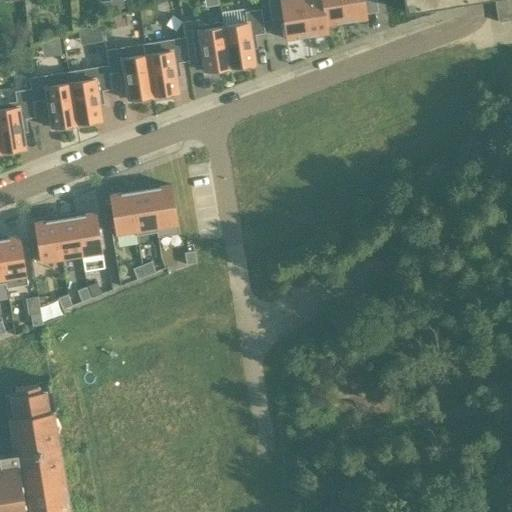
[(124,9),(123,0),(110,2),(100,3),(100,12),(124,9)]
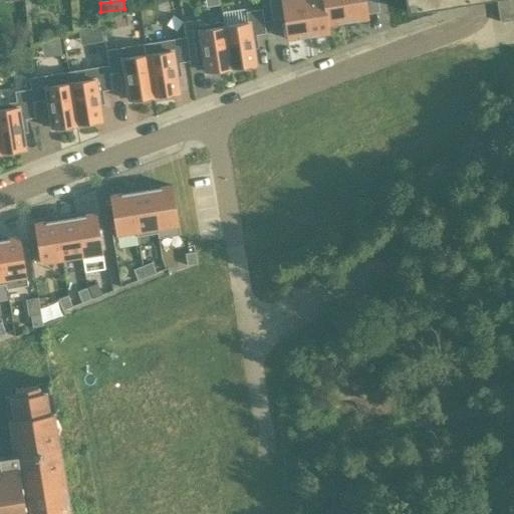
[(301,0),(268,0),(271,20),(283,18),(287,39),(307,35),(301,0)]
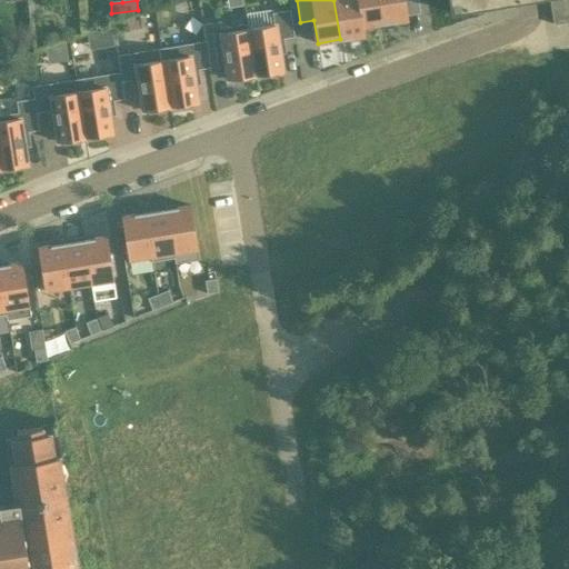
[(333,0),(340,39),(363,36),(361,27),(358,1),(357,0),(333,0)]
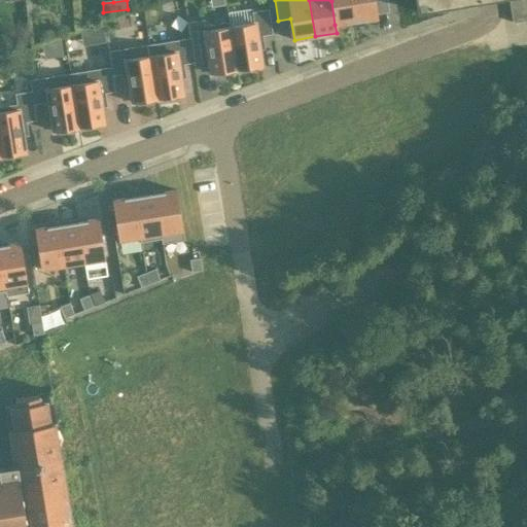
[(355,22),(352,0),(330,0),(331,1),(335,25),(355,22)]
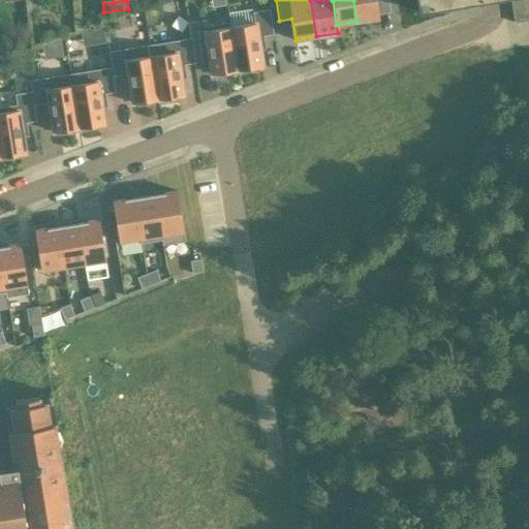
[(375,0),(353,0),(356,22),(378,19),(375,0)]
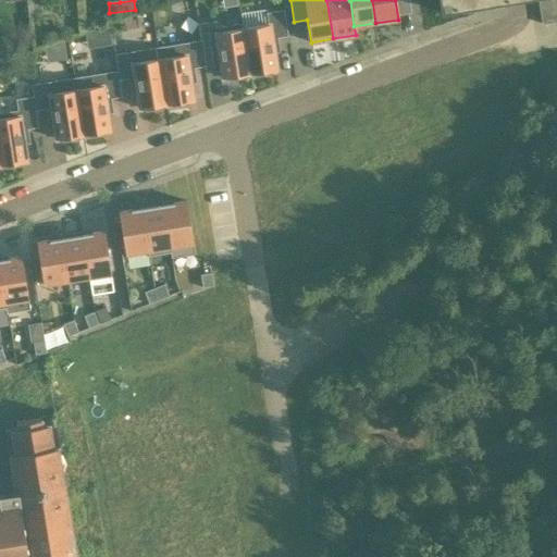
[(437,0),(441,12),(502,2),(516,0),(437,0)]
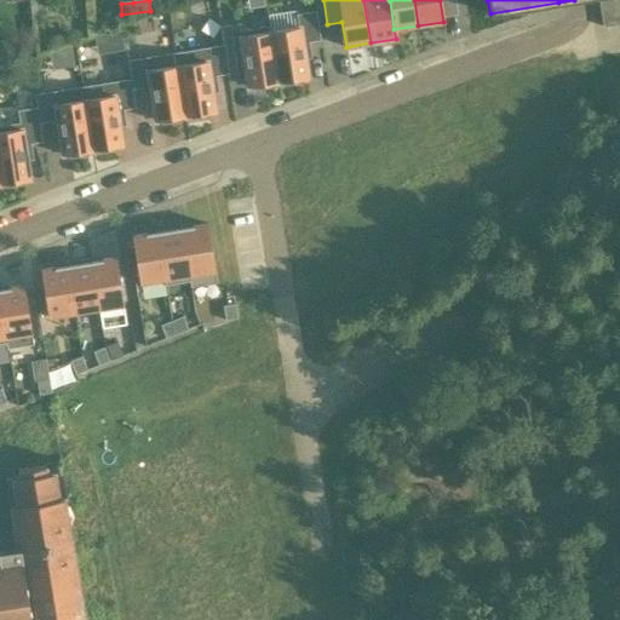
[(598,0),(603,27),(619,24),(614,0),(598,0)]
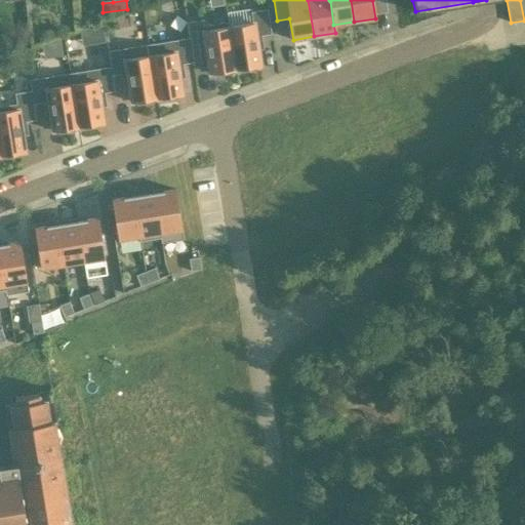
[(271,34),(268,10),(267,10),(251,13),(252,24),(229,27),(229,28),(235,70),(240,69),(240,72),(255,70),(254,67),(260,66),(256,36),(271,34)]
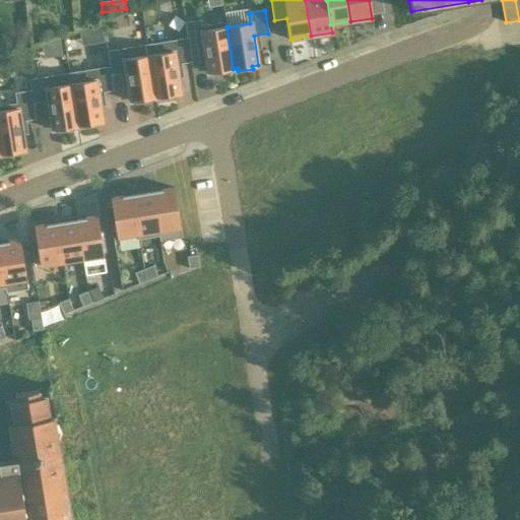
[(233,69),(226,27),(226,26),(226,21),(202,25),(201,20),(184,23),(186,39),(187,39),(188,47),(203,45),(206,65),(207,73),(213,72),(214,75),(229,73),(228,70),(233,69)]
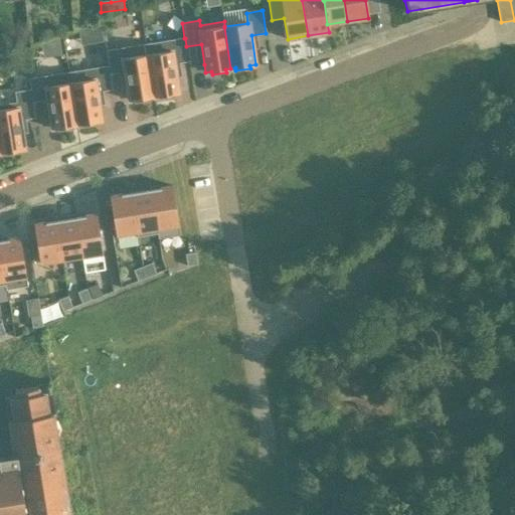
[(79,27),(82,43),(104,39),(101,23),(79,27)]
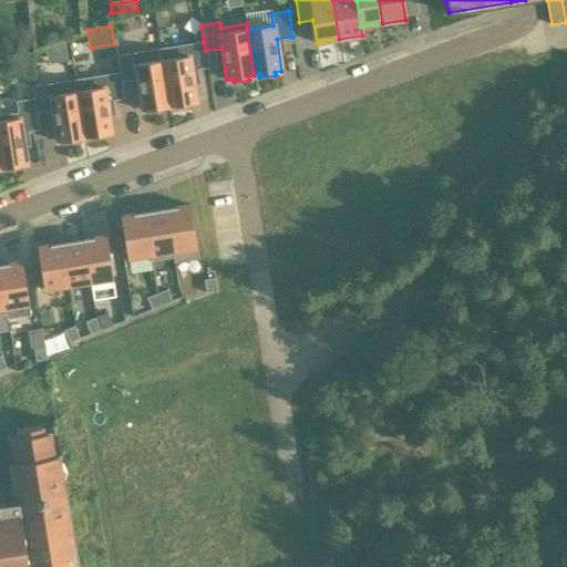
[(194,85),(192,70),(197,70),(207,68),(208,68),(205,51),(204,42),(203,42),(160,49),(169,106),(174,105),(175,109),(191,106),(191,103),(196,102),(194,85)]
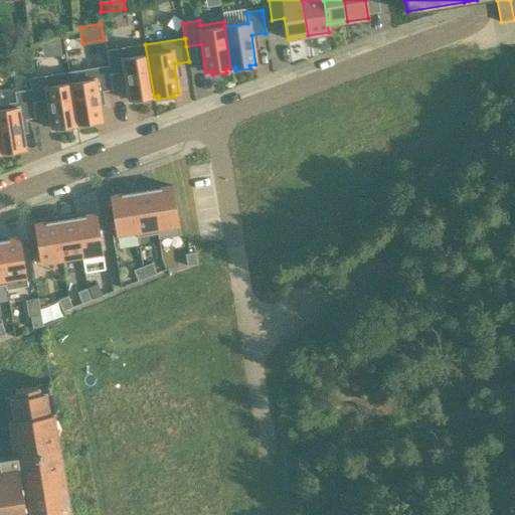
[(124,71),(126,86),(129,101),(134,100),(135,103),(149,101),(149,97),(154,97),(145,44),(106,50),(108,66),(110,74),(119,72),(124,71)]
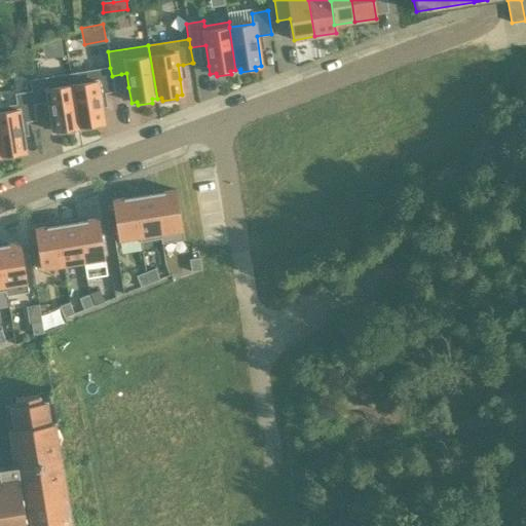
[(99,95),(105,94),(114,91),(112,76),(110,68),(70,74),(78,127),(83,126),(83,129),(99,127),(98,124),(104,123),(102,108),(99,95)]
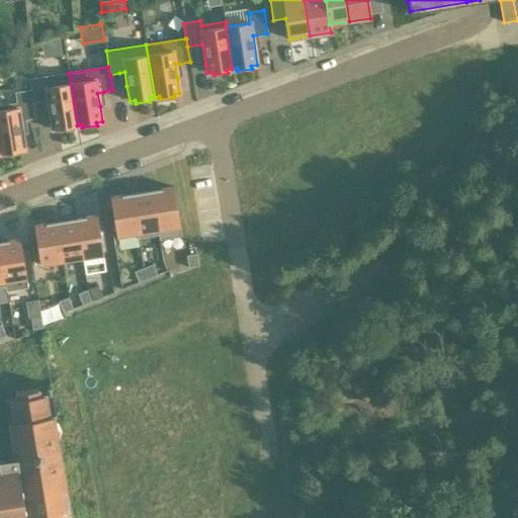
[(30,90),(32,103),(42,101),(48,100),(50,114),(52,130),(58,128),(58,132),(73,130),(72,125),(77,125),(69,73),(28,79),(30,90)]
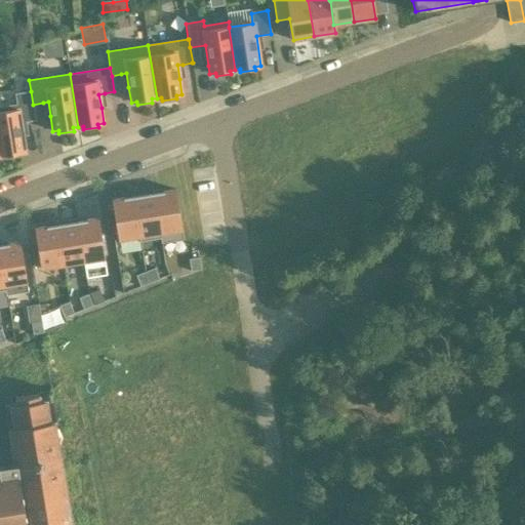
[(21,123),(26,122),(36,120),(33,105),(31,91),(14,94),(16,105),(0,107),(0,155),(4,155),(5,158),(19,156),(19,153),(25,152),(23,136),(21,123)]
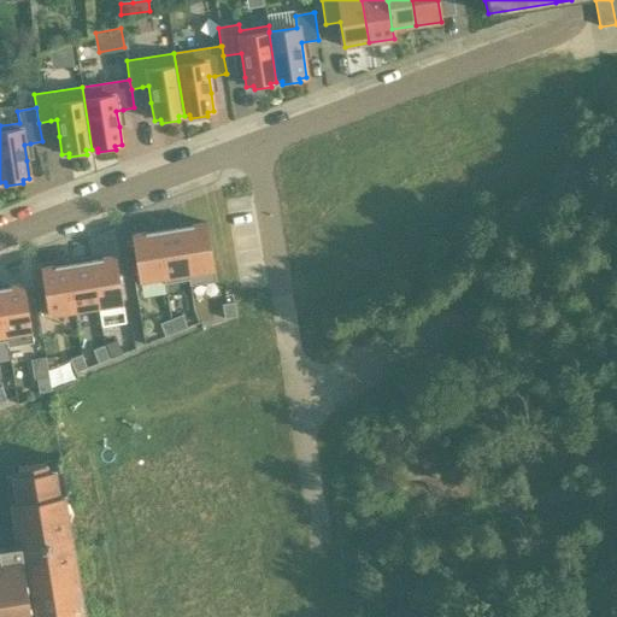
[(206,223),(181,227),(191,286),(216,281),(206,223)]
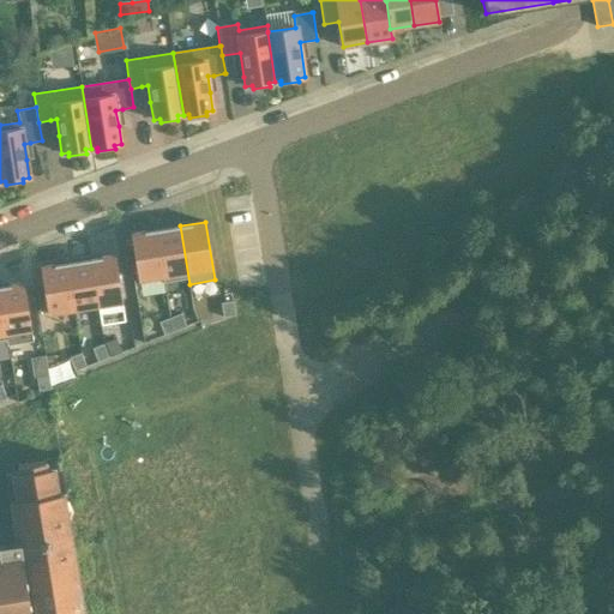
[(156,229),(164,282),(187,278),(188,284),(190,284),(180,226),(156,229)]
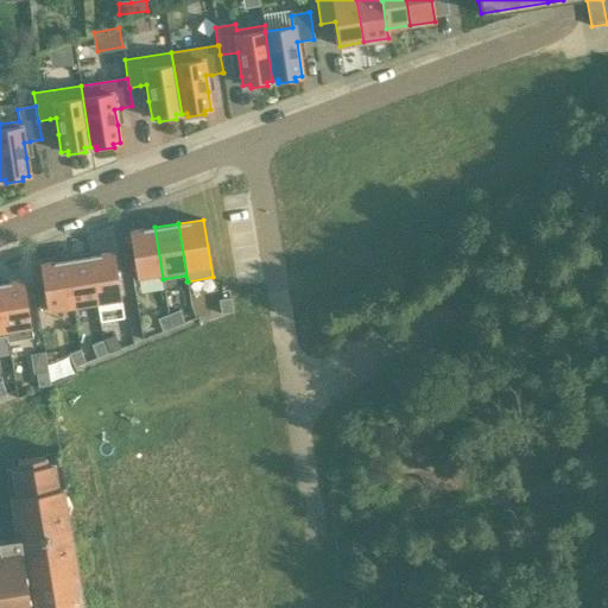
[(162,279),(163,279),(154,227),(130,232),(137,278),(160,274),(162,279)]
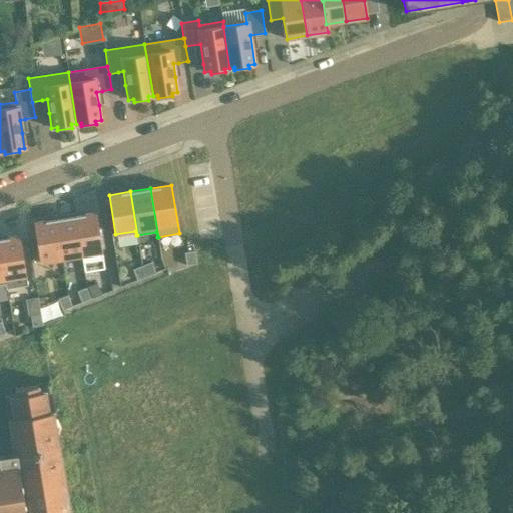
[(95,212),(75,216),(81,255),(102,252),(95,212)]
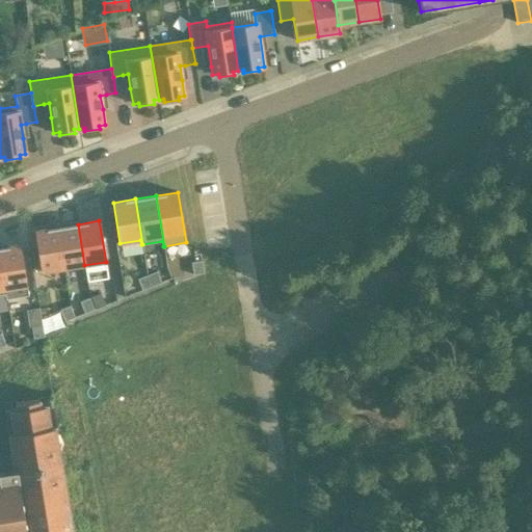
[(78,224),(56,228),(63,268),(84,265),(78,224)]
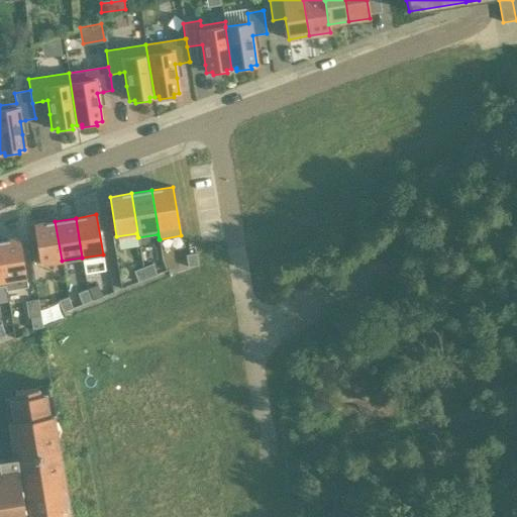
[(62,261),(55,221),(33,225),(40,265),(62,261)]
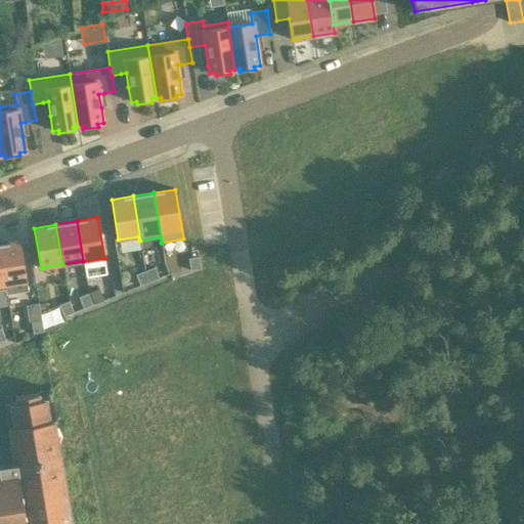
[(19,239),(0,242),(0,253),(6,290),(7,295),(28,292),(27,287),(19,239)]
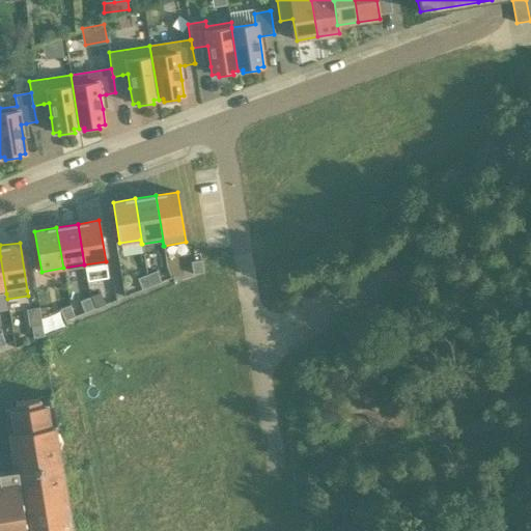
[(201,260),(191,262),(193,274),(203,273),(201,260)]
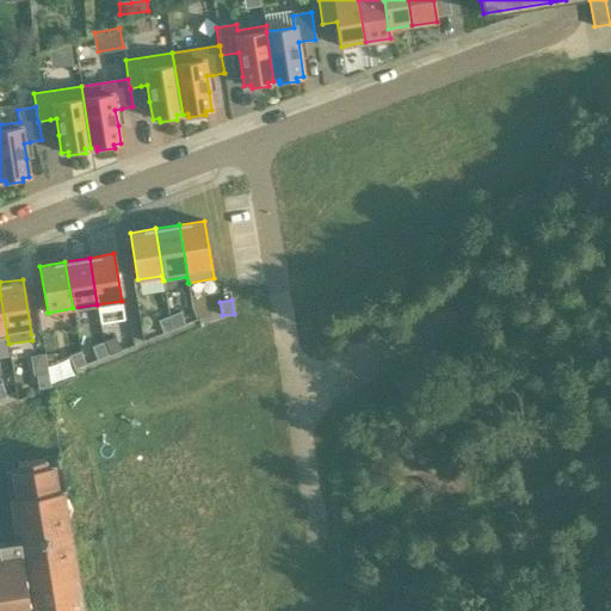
[(170,316),(174,329),(185,325),(180,312),(170,316)]
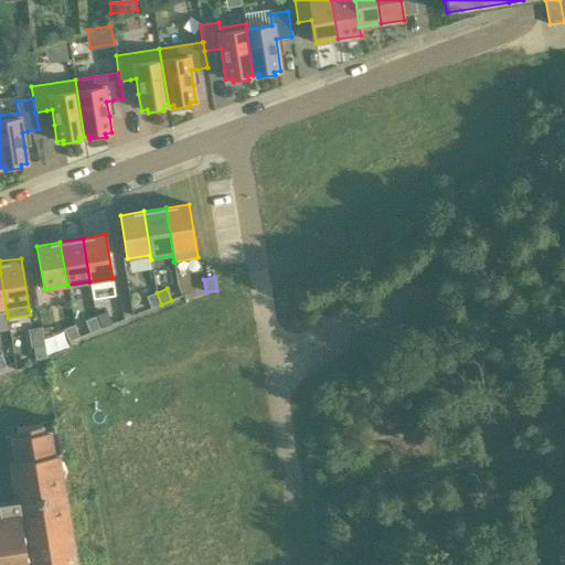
[(151,309),(161,305),(157,292),(146,297),(151,309)]
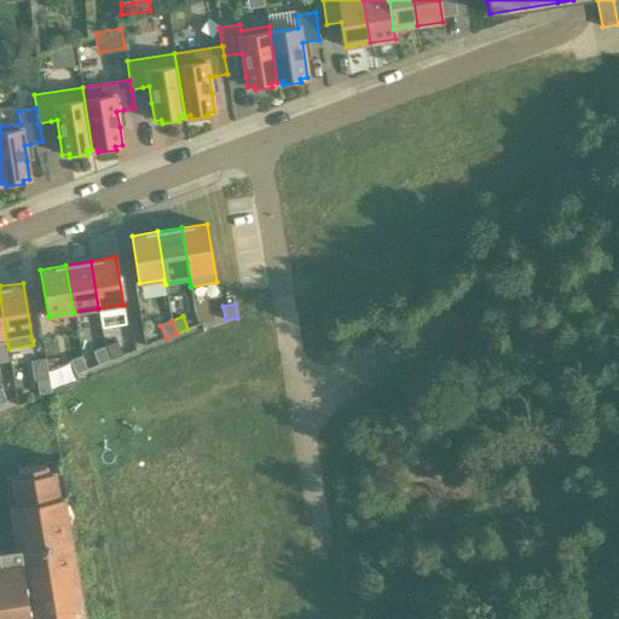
[(106,346),(111,359),(123,356),(117,342),(106,346)]
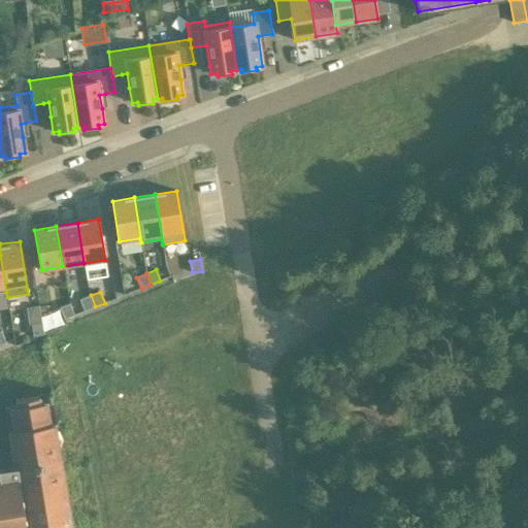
[(79,299),(84,311),(94,307),(89,296),(79,299)]
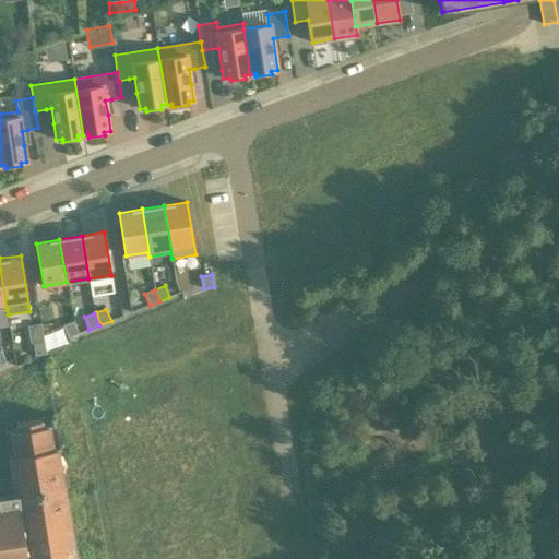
[(63,325),(68,337),(79,334),(73,321),(63,325)]
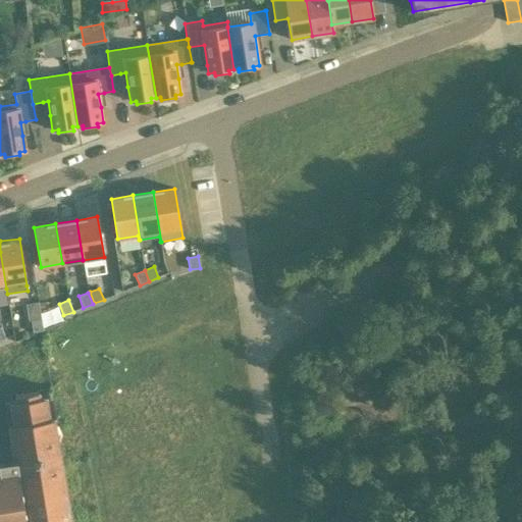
[(43,330),(41,318),(31,319),(33,331),(43,330)]
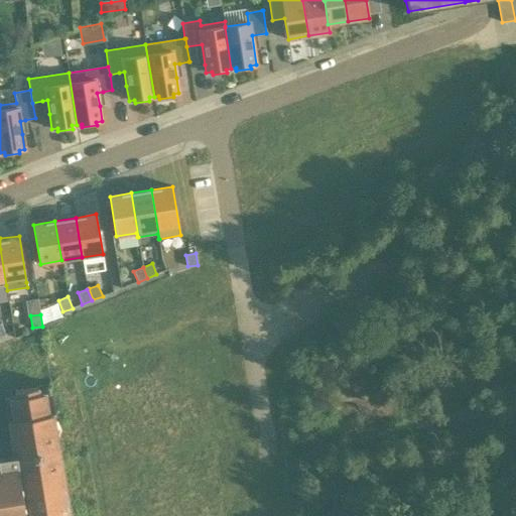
[(70,515),(52,414),(47,383),(35,385),(35,386),(14,390),(15,393),(13,395),(4,397),(11,437),(0,439),(0,515),(70,515)]
